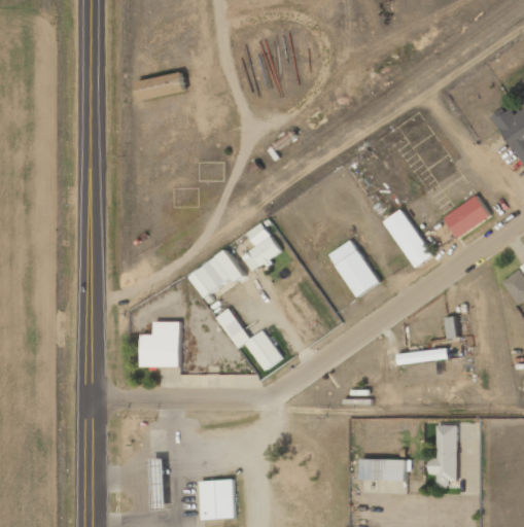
[(138,101),(183,91),(179,71),(134,82),(138,101)]
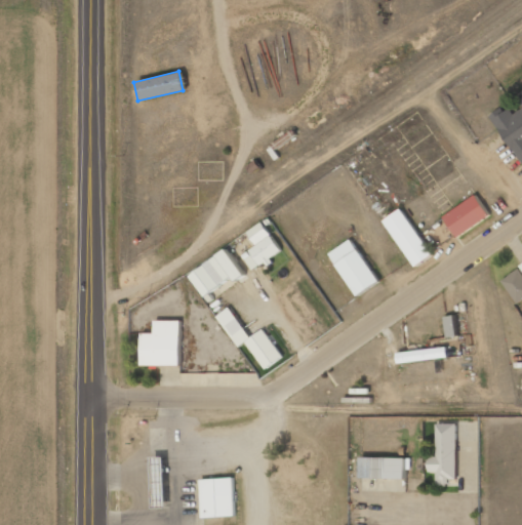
[(519,164),(521,161),(521,93),(515,98),(521,108),(511,114),(506,107),(489,117),(519,164)]
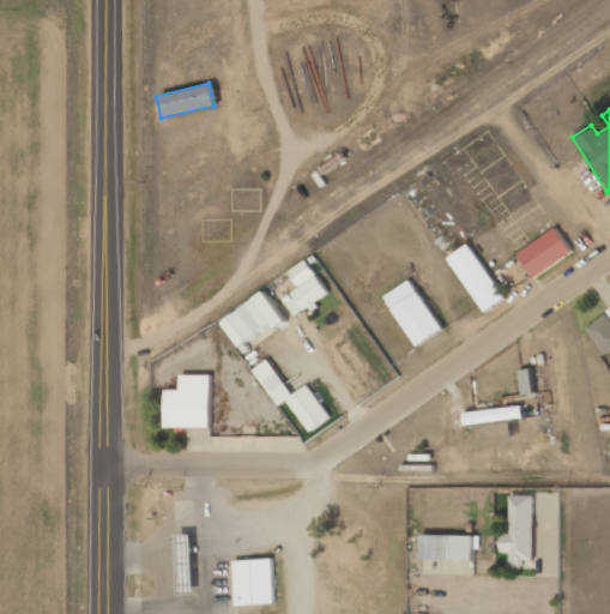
[(515,253),(531,277),(569,252),(554,228),(515,253)]
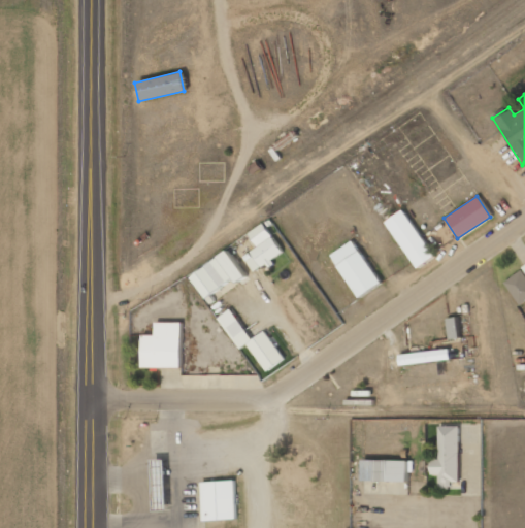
[(383,222),(415,268),(432,256),(400,209),(383,222)]
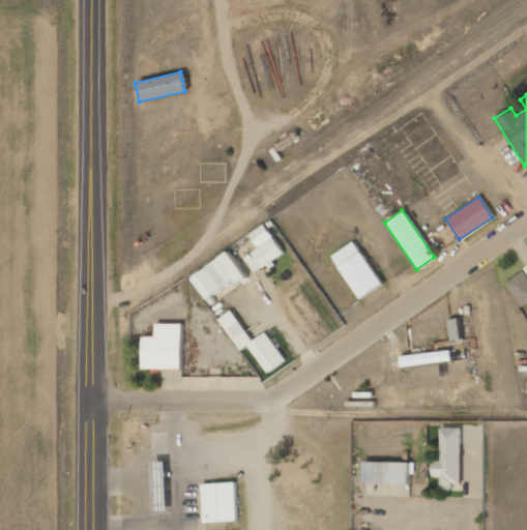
[(283,255),(262,224),(247,234),(257,247),(242,258),(253,273),(265,265),(266,266),(283,255)]
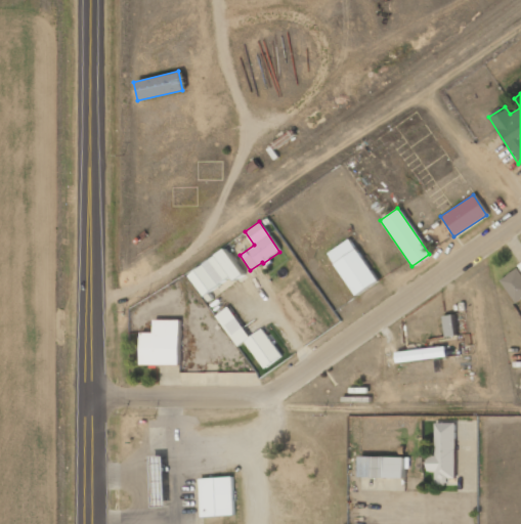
[(354,295),(376,280),(347,238),(326,253),(354,295)]
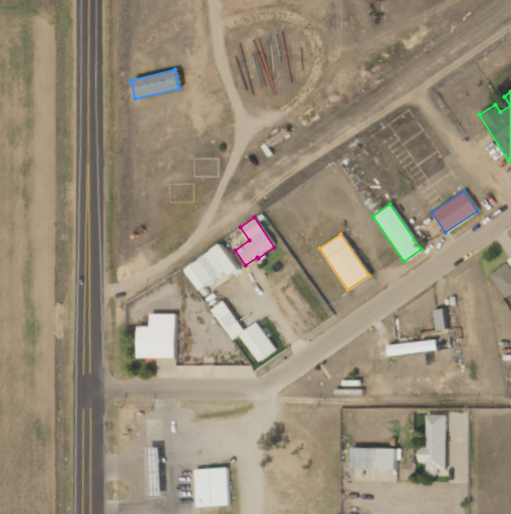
[(183,271),(199,291),(226,270),(230,275),(238,268),(218,243),(183,271)]
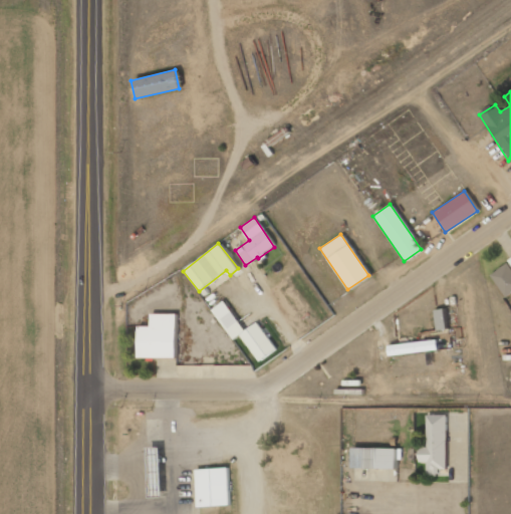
[(502,295),(510,291),(510,268),(508,263),(490,272),(502,295)]
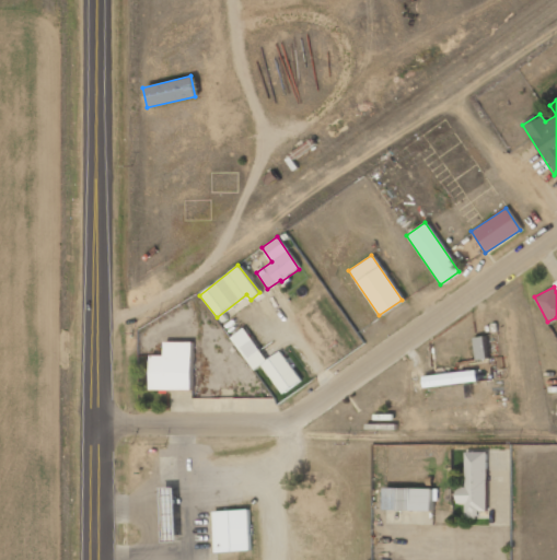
[(266,360),(244,328),(230,337),(252,371),(262,364),(280,395),(300,382),(280,351),(266,360)]
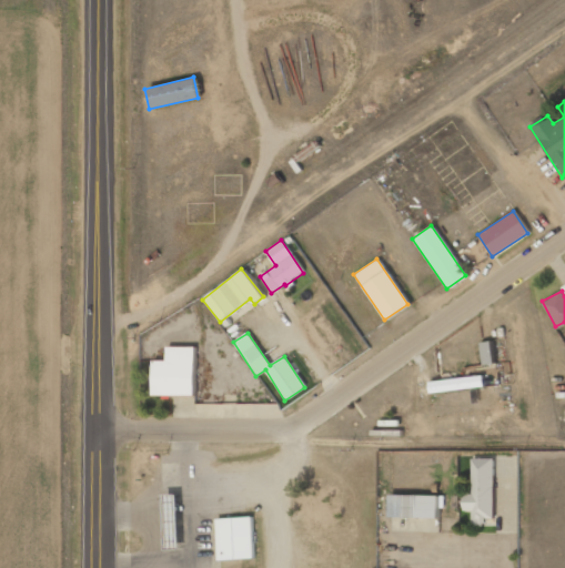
[(482,364),(494,363),(491,341),(478,342),(482,364)]
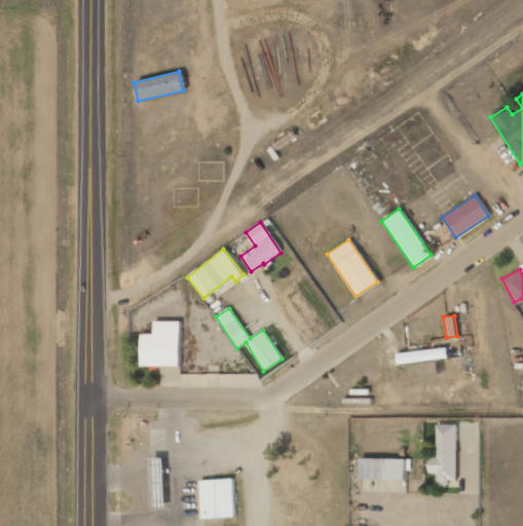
[(139,333),(140,366),(179,366),(179,321),(152,321),(152,333),(139,333)]
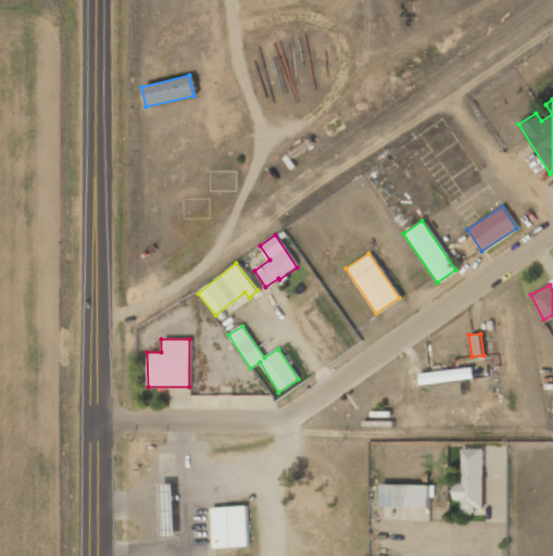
[(472,378),(470,367),(417,374),(418,384),(472,378)]
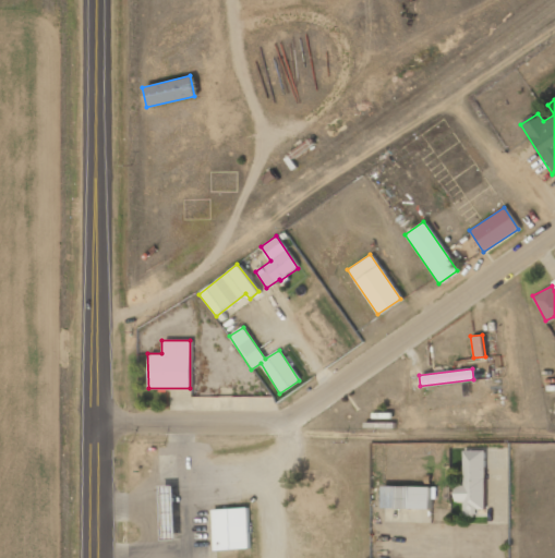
[(462,485),(454,486),(454,502),(462,502),(462,517),(474,517),(474,510),(484,509),(483,450),(461,451),(462,485)]
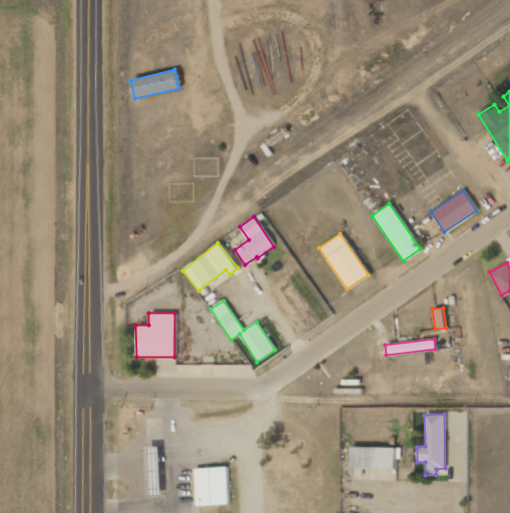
[(349,467),(394,468),(394,447),(350,446),(349,467)]
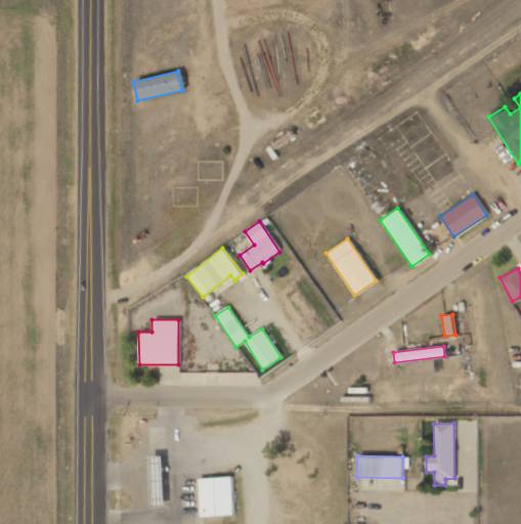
[(200,517),(232,516),(231,477),(199,478),(200,517)]
